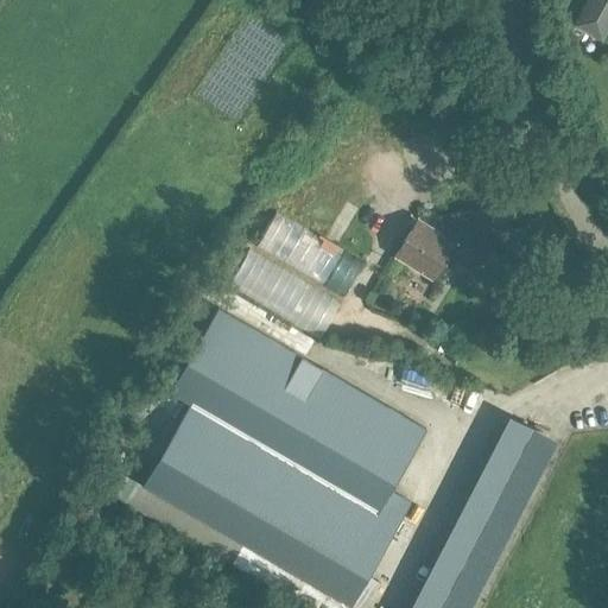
[(607,0),(589,0),(576,25),(602,38),(607,26),(607,0)]
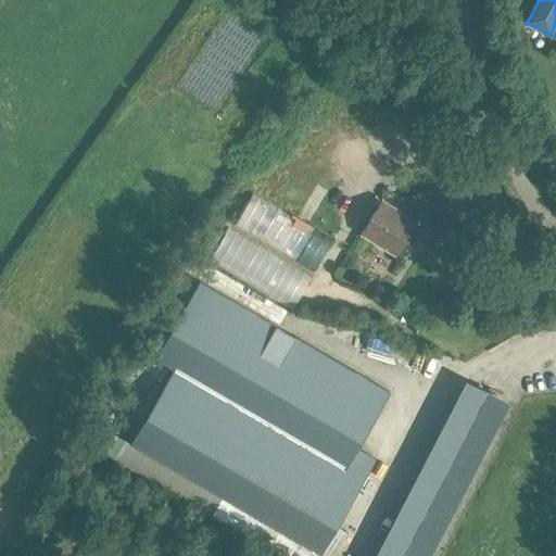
[(361,12),(353,2),(340,11),(346,21),(361,12)]
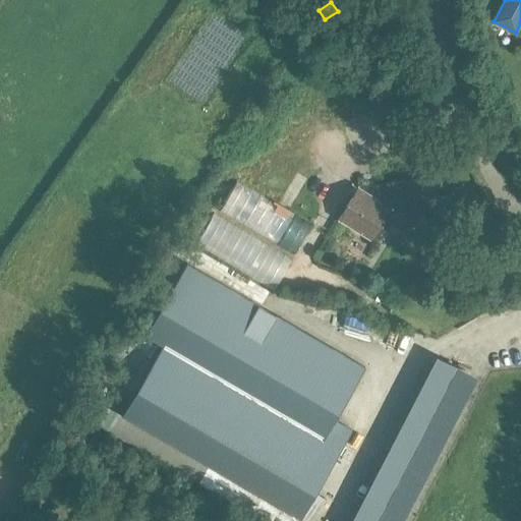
[(428,179),(378,185),(380,201),(381,203),(392,211),(389,215),(390,223),(411,220),(410,213),(432,210),(428,179)]
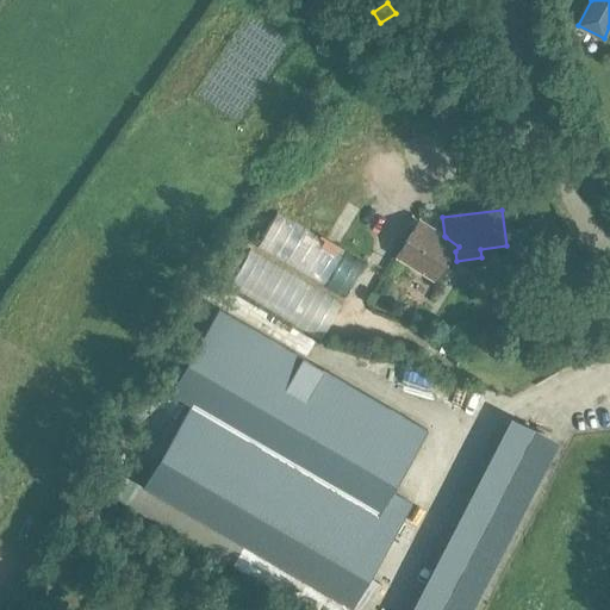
[(363,266),(273,213),(235,279),(325,332),(363,266)]
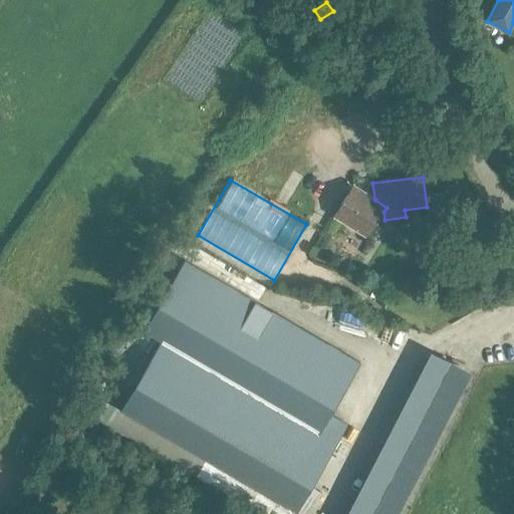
[(353,186),(334,218),(366,237),(373,224),(380,226),(384,220),(383,212),(387,208),(375,200),(374,199),(353,186)]
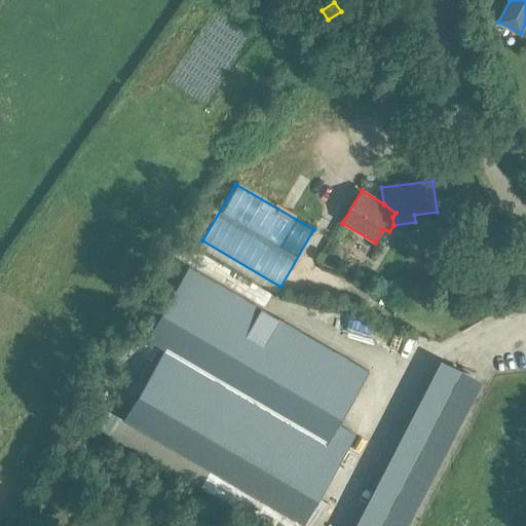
[(164,349),(123,420),(303,525),(357,434),(339,423),(369,371),(189,266),(147,339),(164,349)]
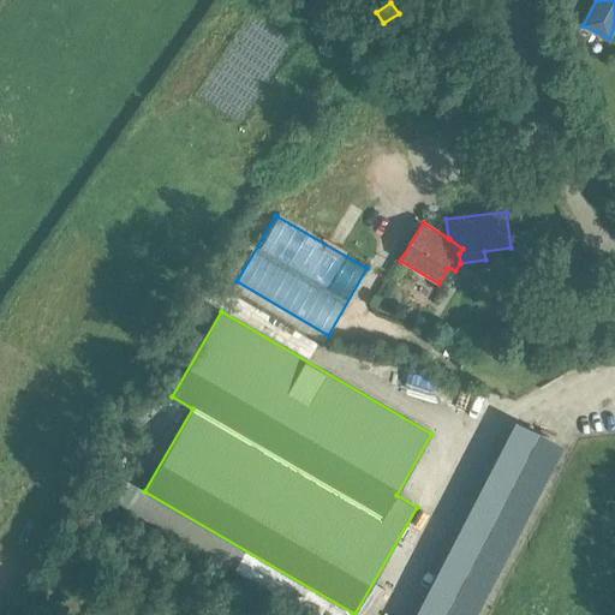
[(402,389),(399,400),(423,406),(425,395),(402,389)]
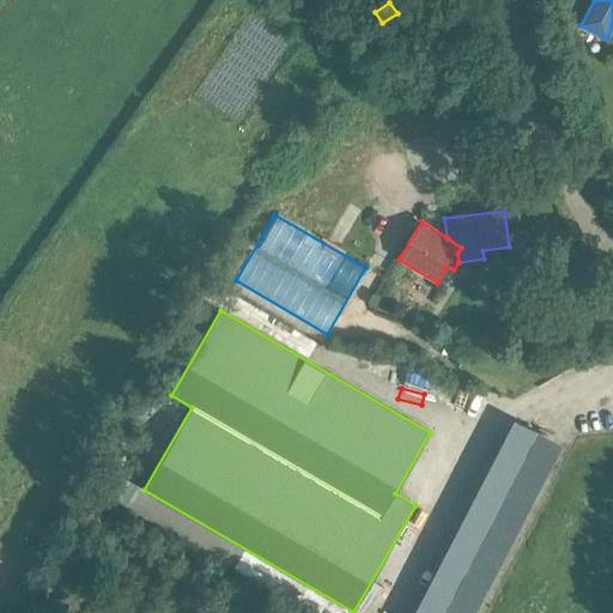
[(536,540),(562,461),(540,455),(516,533),(536,540)]
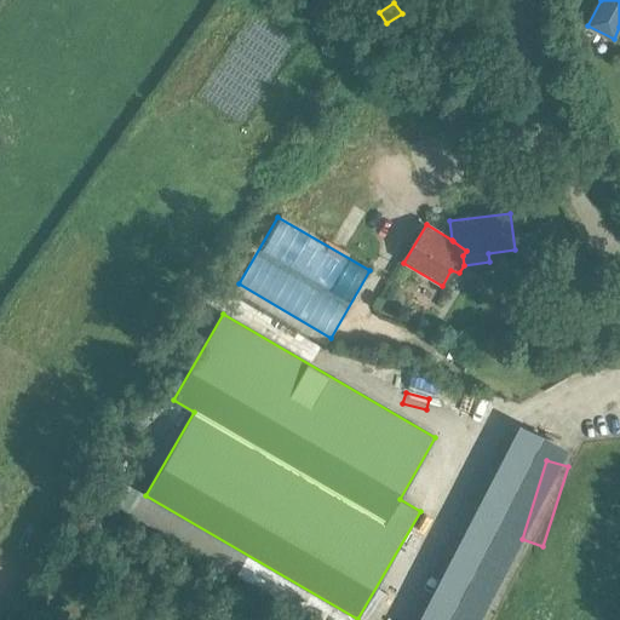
[(84,619),(89,614),(68,602),(57,618),(61,619),(84,619)]
